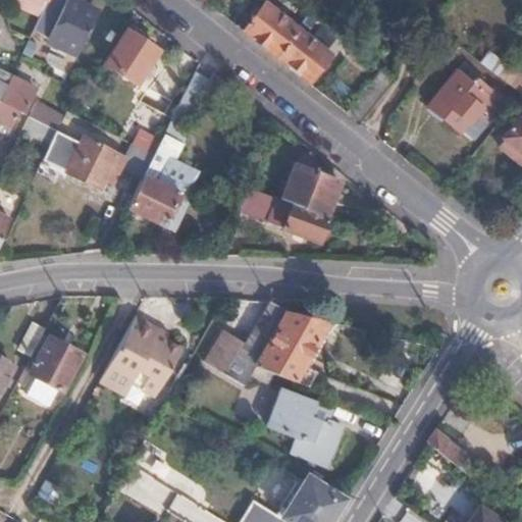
[(61,0),(46,0),(46,1),(33,29),(48,36),(47,38),(77,53),(96,13),(66,0),(64,0),(64,1),(61,0)]
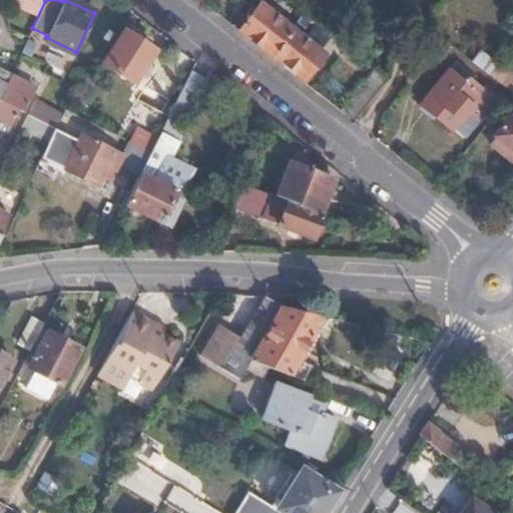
[(272,56),(293,28),(261,3),(239,31),(272,56)]
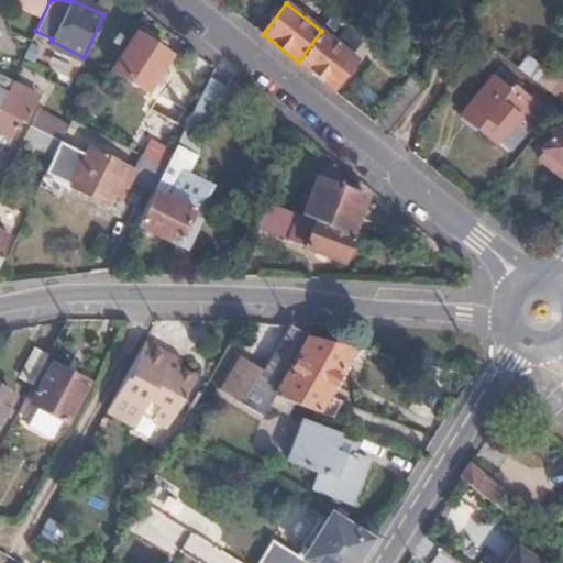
[(298,62),(332,89),(356,59),(321,31),(298,62)]
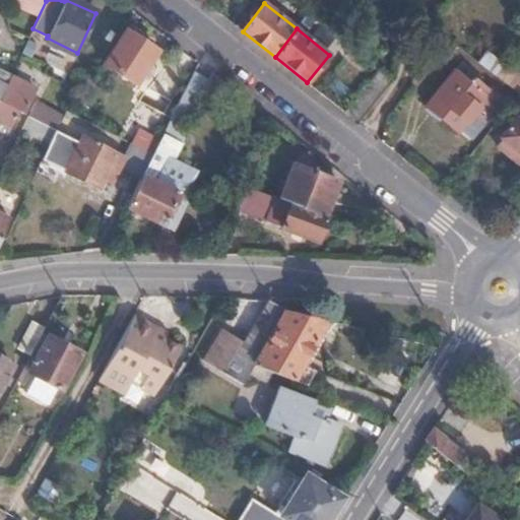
[(157,51),(127,29),(105,64),(135,84),(157,51)]
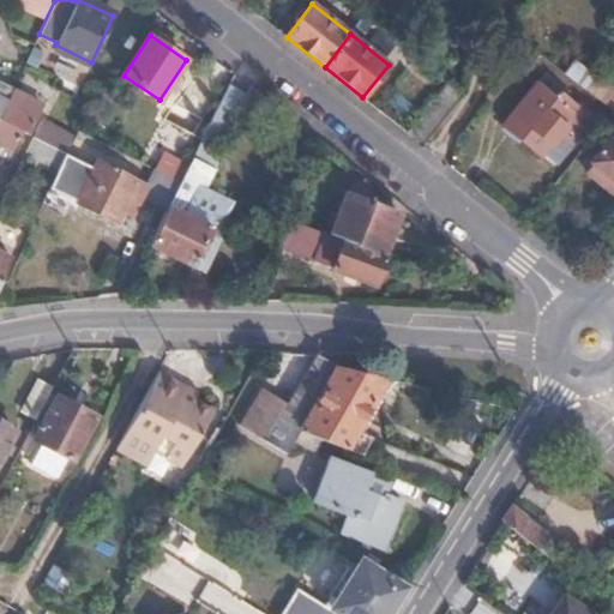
[(566,74),(613,112),(613,109),(613,90),(576,62),(566,74)]
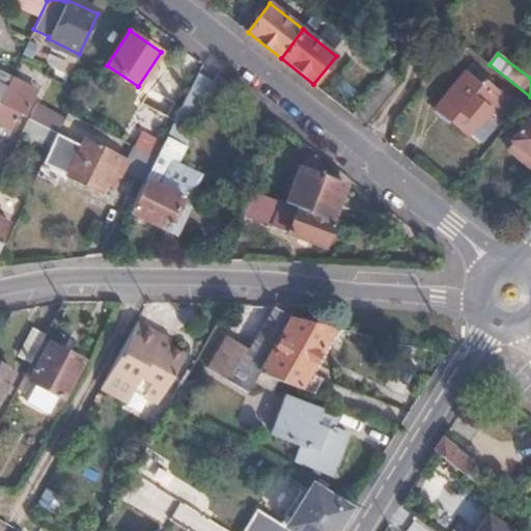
[(436,110),(471,136),(476,130),(481,134),(506,104),(467,72),(436,110)]
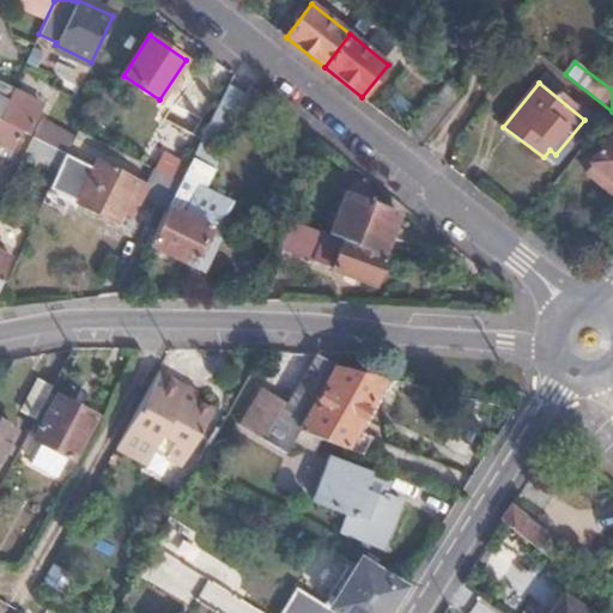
[(228,85),(211,120),(225,129),(241,96),(228,85)]
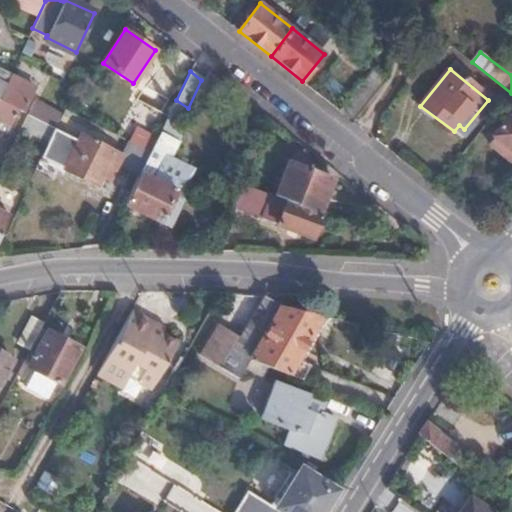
[(10,72),(4,85),(1,92),(11,98),(8,105),(17,110),(22,113),(35,86),(10,72)]
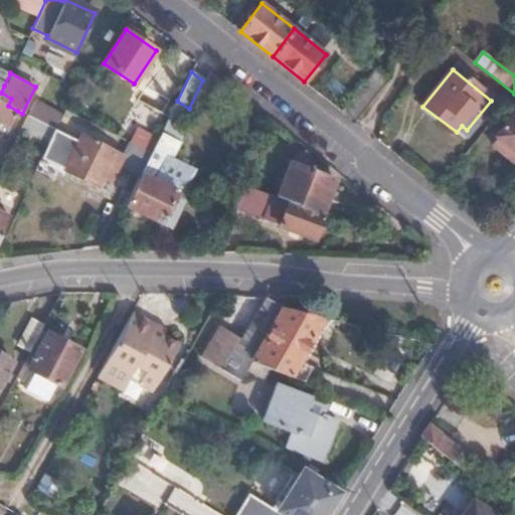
[(0,94),(0,124),(8,128),(17,111),(8,106),(11,99),(1,93),(0,94)]
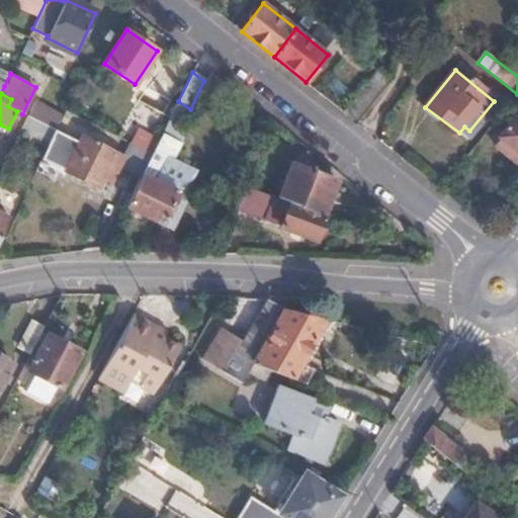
[(55,128),(67,109),(63,108),(60,112),(34,101),(27,115),(55,128)]
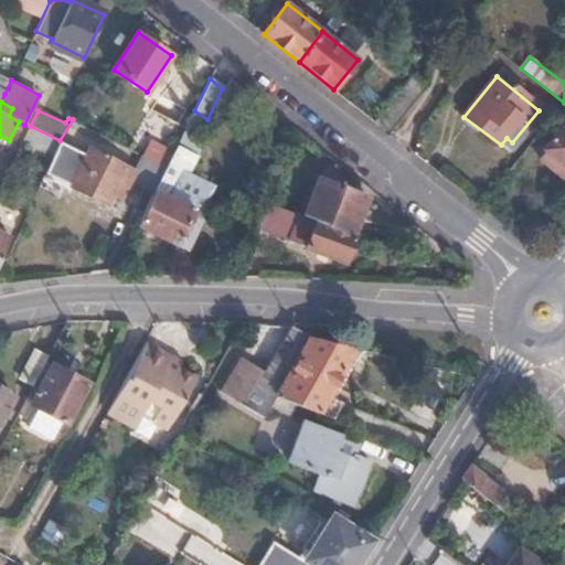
[(144,114),(125,148),(140,156),(166,169),(178,145),(182,135),(144,114)]
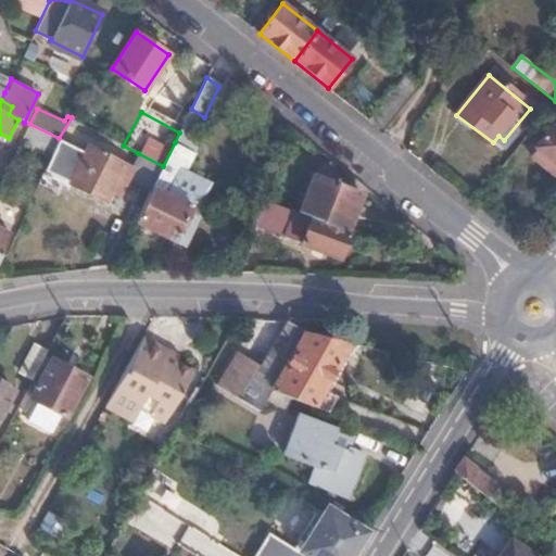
[(541,118),(526,138),(555,163),(555,116),(550,126),(541,118)]
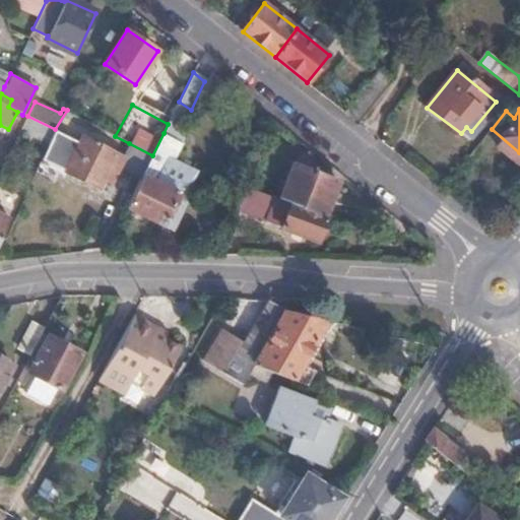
[(22,126),(50,139),(54,130),(55,129),(27,116),(22,126)]
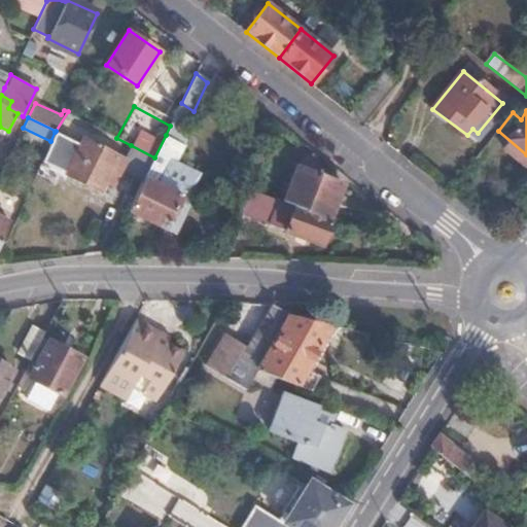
[(50,141),(42,161),(107,195),(121,166),(145,178),(154,157),(131,145),(125,160),(84,139),(81,145),(55,132),(50,141)]
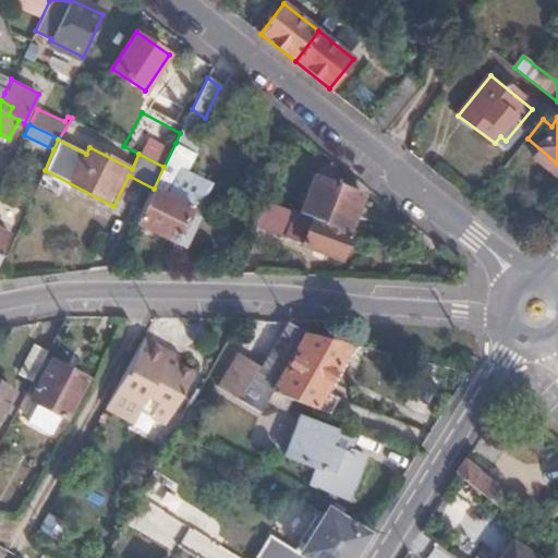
[(154,189),(136,222),(185,247),(202,214),(198,211),(206,196),(204,191),(193,186),(189,187),(182,202),(168,195),(190,152),(176,143),(164,167),(154,189)]
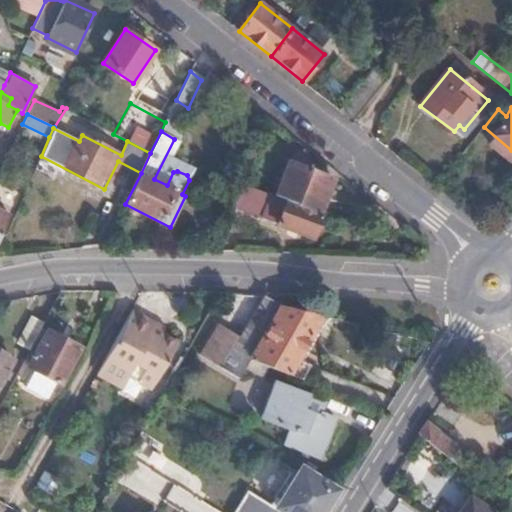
[(187,175),(189,180),(195,167),(172,155),(179,142),(174,139),(154,179),(167,185),(173,172),(177,171),(187,175)]
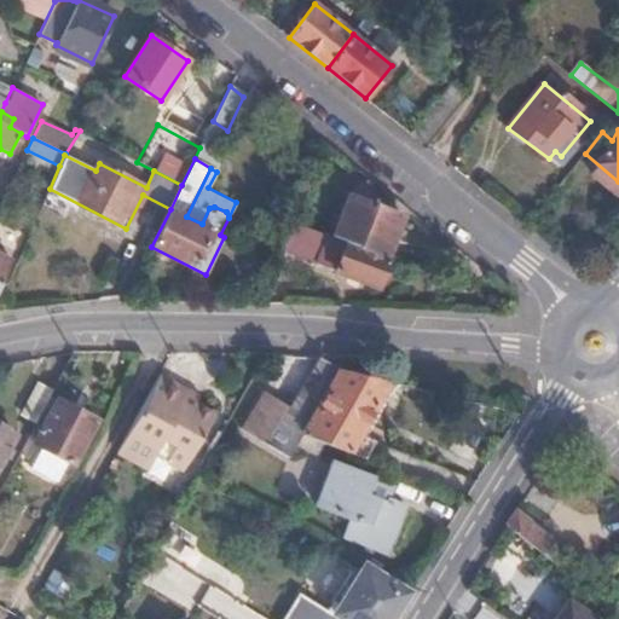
[(336,241),(386,259),(400,217),(351,197),(336,241)]
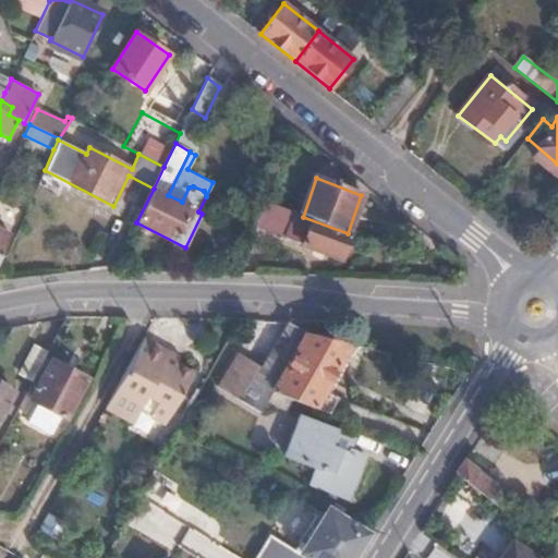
[(246,218),(257,222),(264,203),(267,195),(256,191),(246,218)]
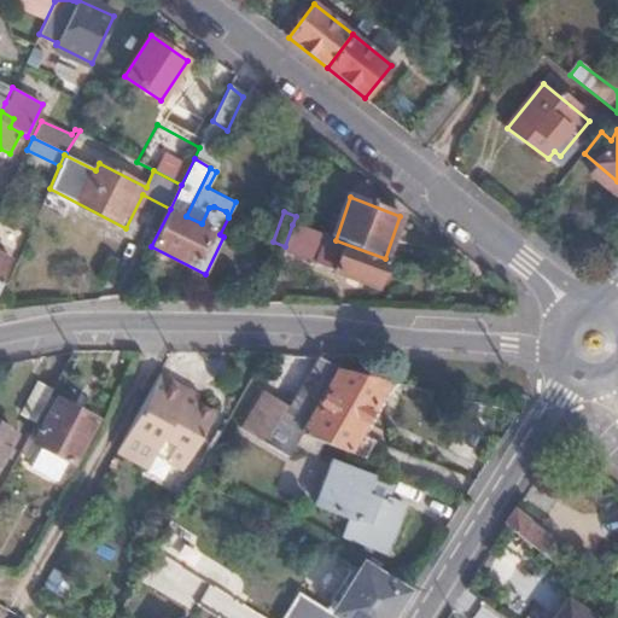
[(377,289),(388,258),(385,258),(336,240),(295,226),(285,255),(333,272),(333,273),(377,289)]
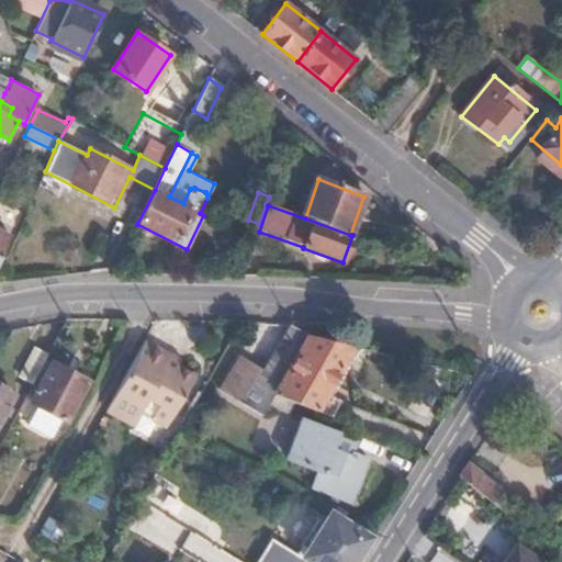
[(0,260),(11,238),(0,232),(0,260)]
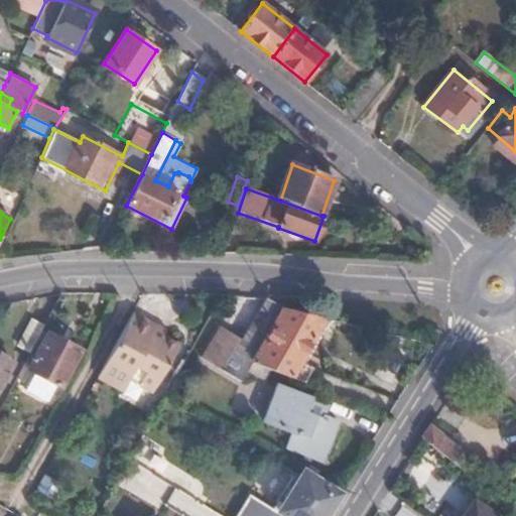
[(279,305),(264,295),(240,336),(221,367),(221,368),(240,381),(248,369),(253,361),(271,369),(305,382),(313,367),(304,363),(330,319),(279,305)]
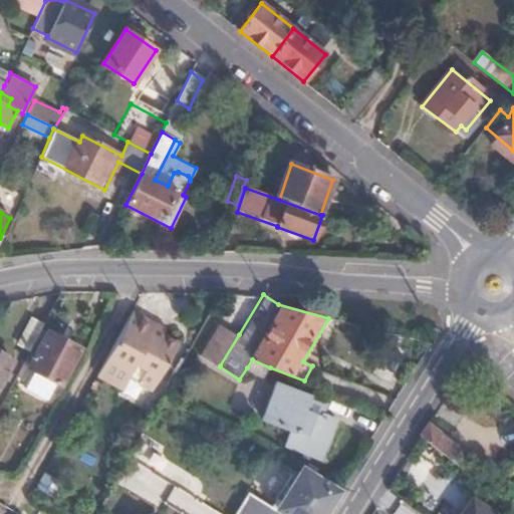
[(154,327),(130,313),(93,377),(116,391),(123,377),(148,391),(174,344),(153,331),(154,327)]
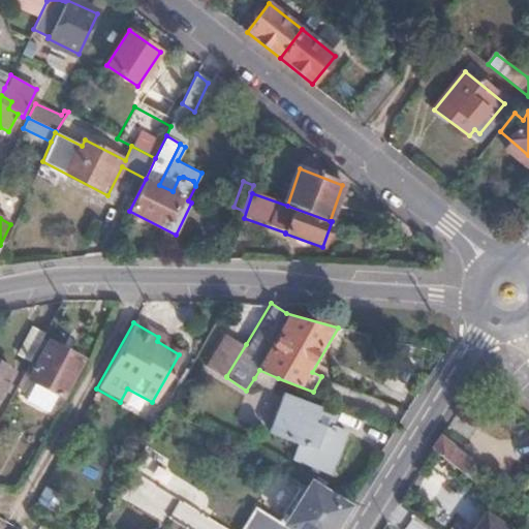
[(17,352),(30,360),(44,333),(31,325),(17,352)]
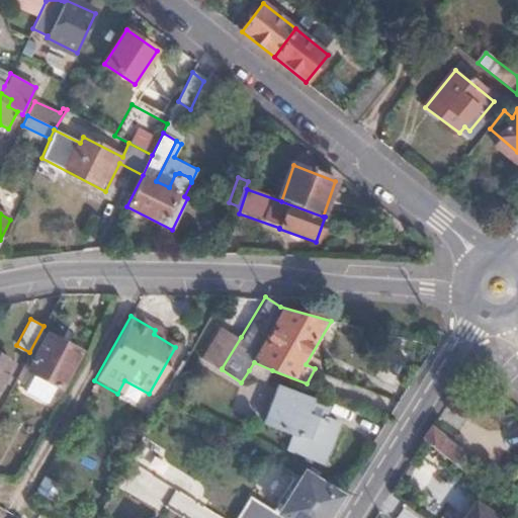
[(222,368),(241,337),(220,325),(200,356),(222,368)]
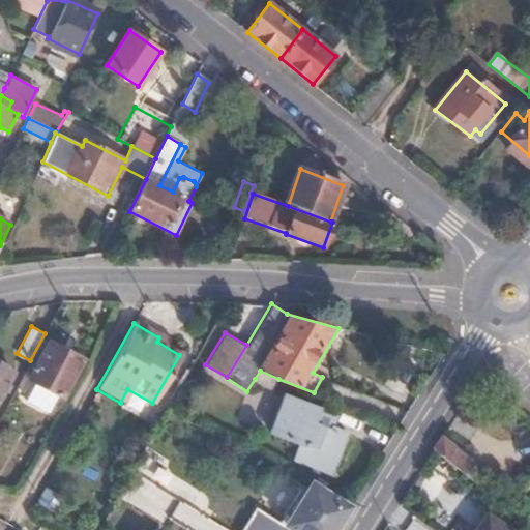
[(81,358),(50,341),(28,377),(32,380),(24,394),(49,409),(57,393),(60,394),(81,358)]
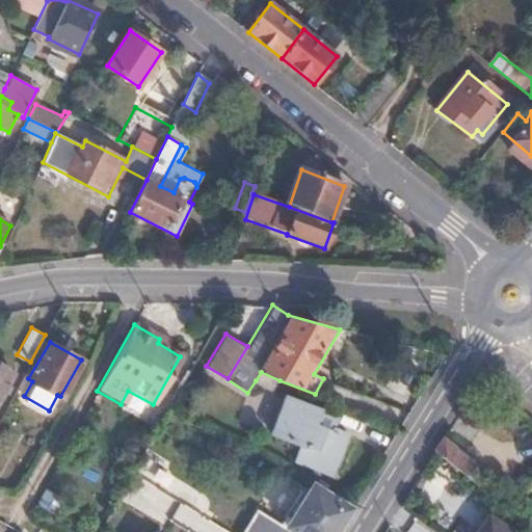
[(0,397),(14,372),(0,364),(0,397)]
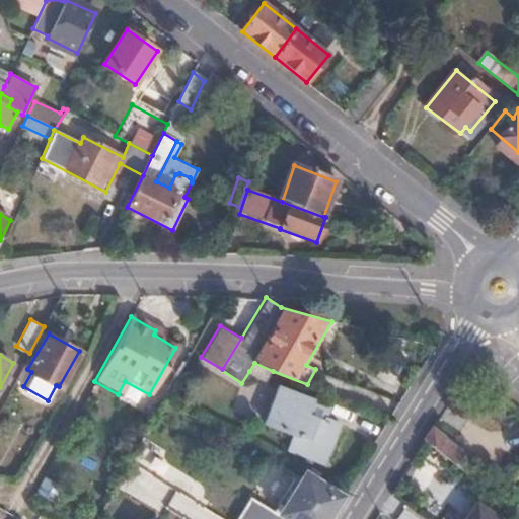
[(254,363),(249,371),(270,381),(273,371),(254,363)]
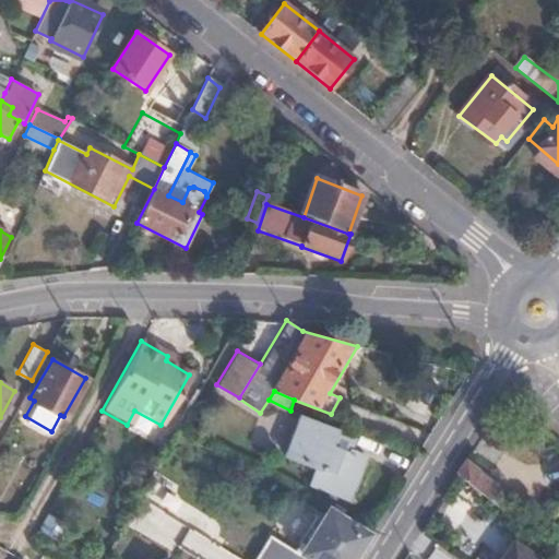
[(150,444),(161,425),(134,411),(127,425),(123,430),(150,444)]
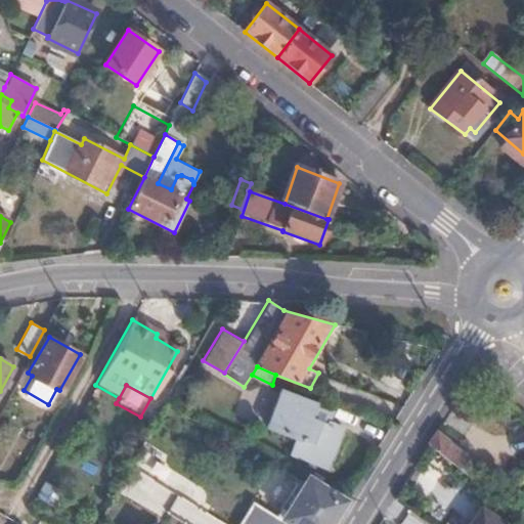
[(312,420),(317,405),(282,391),(267,426),(295,437),(290,451),(330,468),(345,430),(330,423),(329,426),(312,420)]
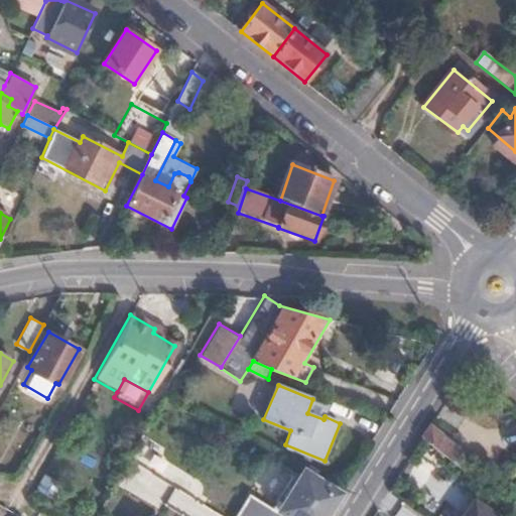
[(441,434),(432,445),(459,468),(467,458),(457,450),(458,448),(441,434)]
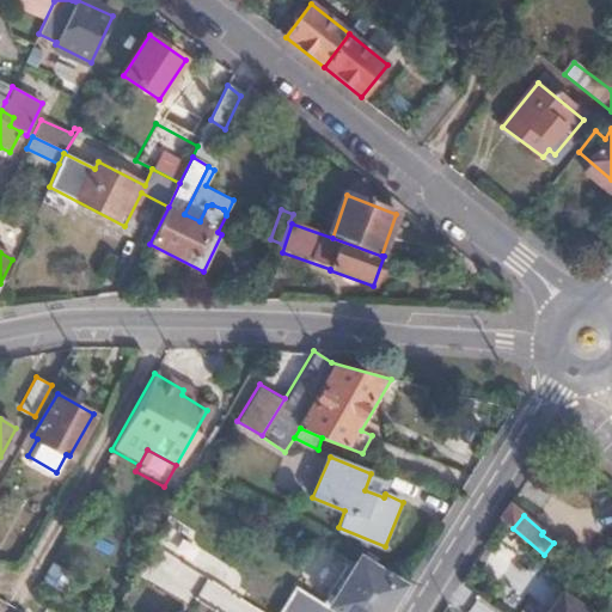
[(386,611),(404,583),(357,560),(330,607),(337,611),(386,611)]
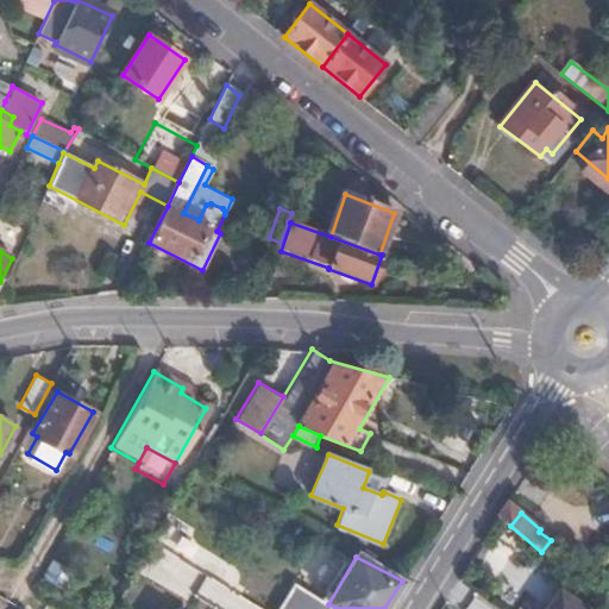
[(334,608),(336,608),(328,604),(295,583),(278,608),(334,608)]
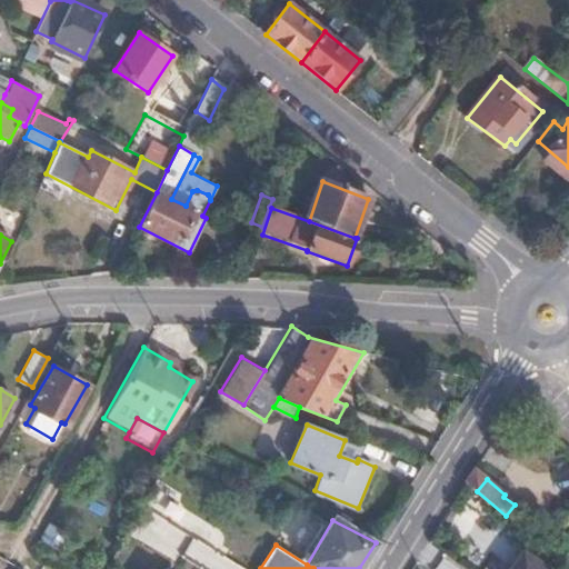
[(543,568),(521,552),(509,568),(543,568)]
